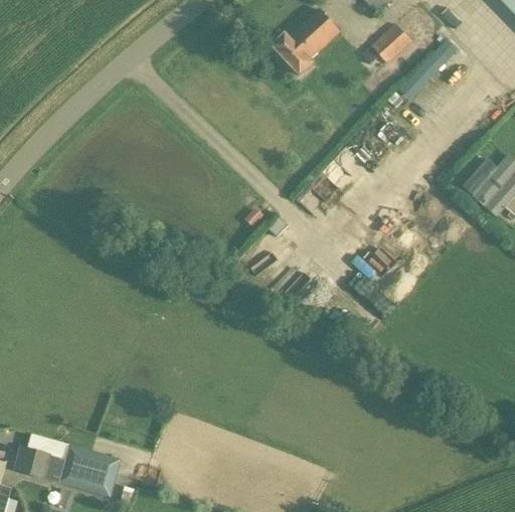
[(364,0),(376,12),(389,0),(364,0)]
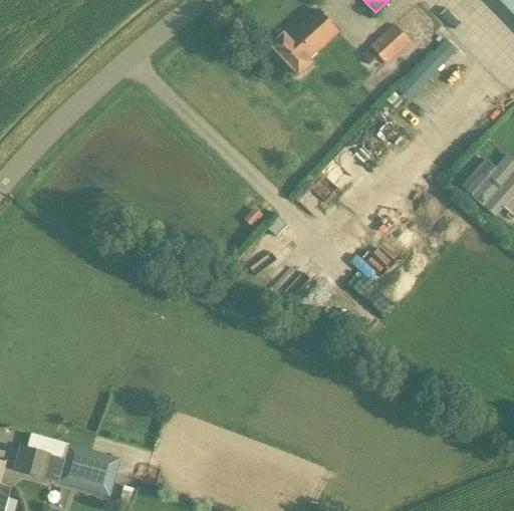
[(499,0),(513,15),(513,0),(499,0)]
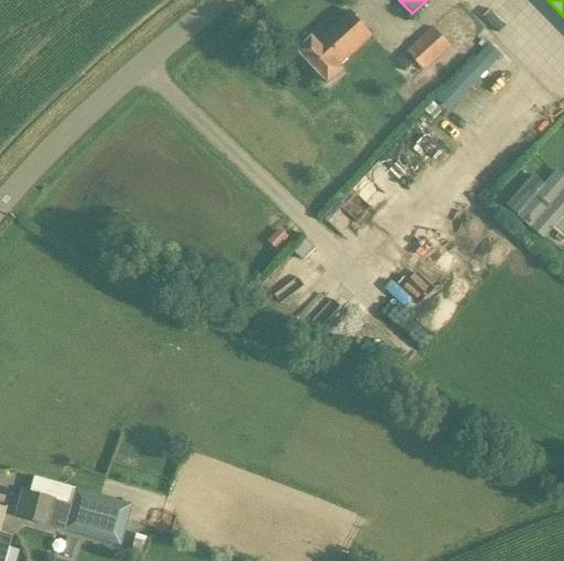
[(315,40),(312,36),(297,50),(327,82),(342,68),(338,65),(370,34),(347,10),(315,40)]
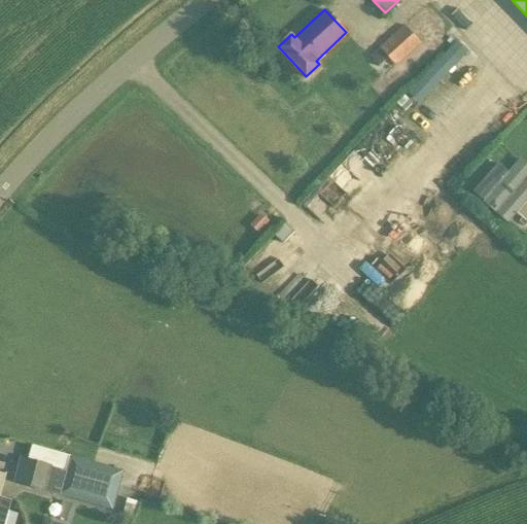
[(370,56),(379,66),(388,57),(393,63),(398,62),(420,41),(405,24),(379,45),(380,46),(370,56)]
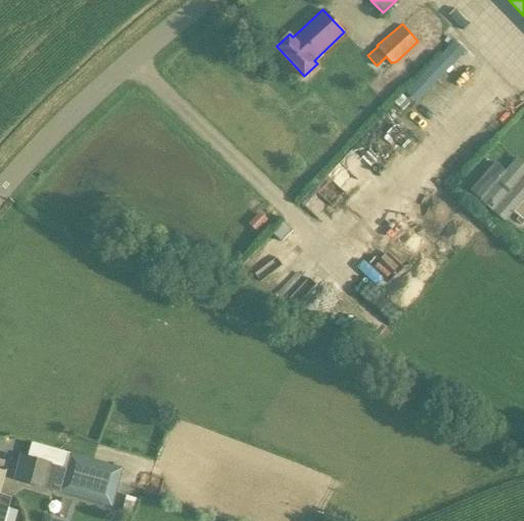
[(455,36),(406,89),(420,101),(470,48),(455,36)]
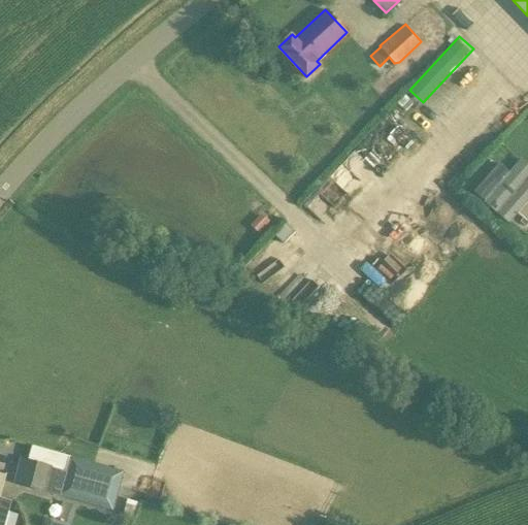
[(527,161),(522,156),(509,171),(499,162),(474,191),(485,199),(484,200),(508,222),(527,199),(527,161)]
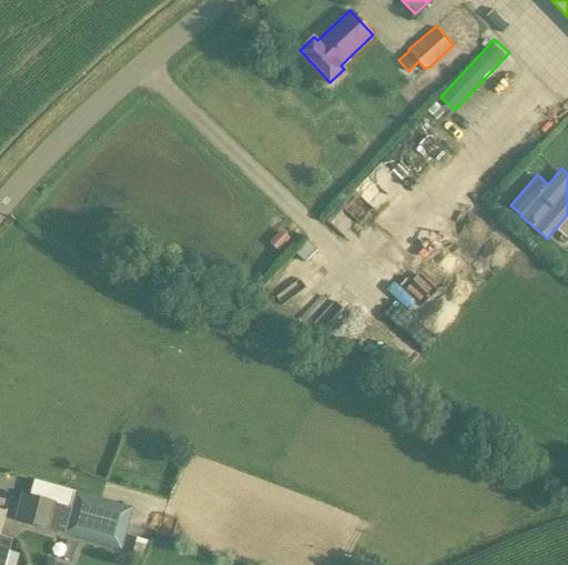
[(281,232),(271,243),(279,250),(288,240),(281,232)]
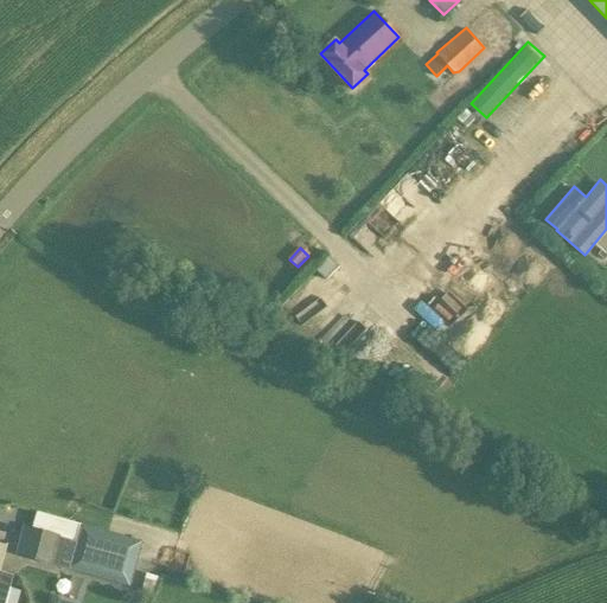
[(23,524),(14,553),(70,570),(71,568),(128,583),(140,539),(83,524),(78,539),(76,538),(30,526),(23,524)]
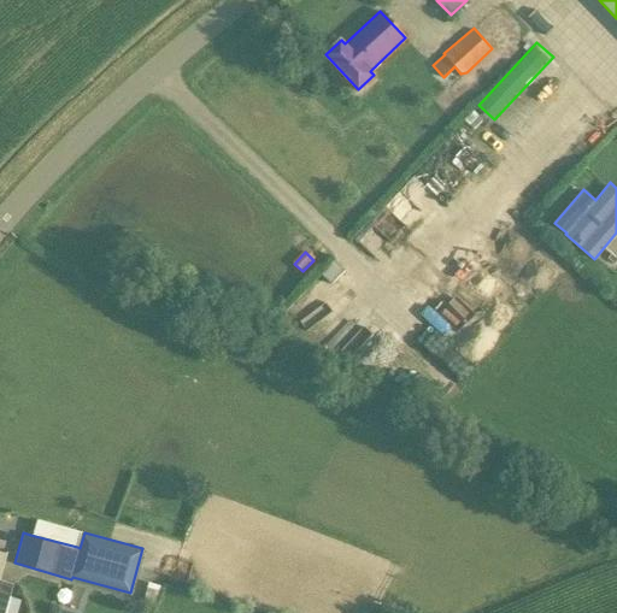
[(0,612),(5,612),(13,582),(0,578),(0,612)]
